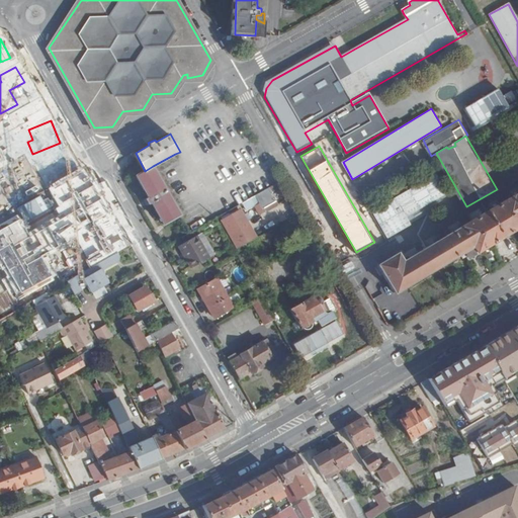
[(64,148),(42,159),(53,180),(75,168),(64,148)]
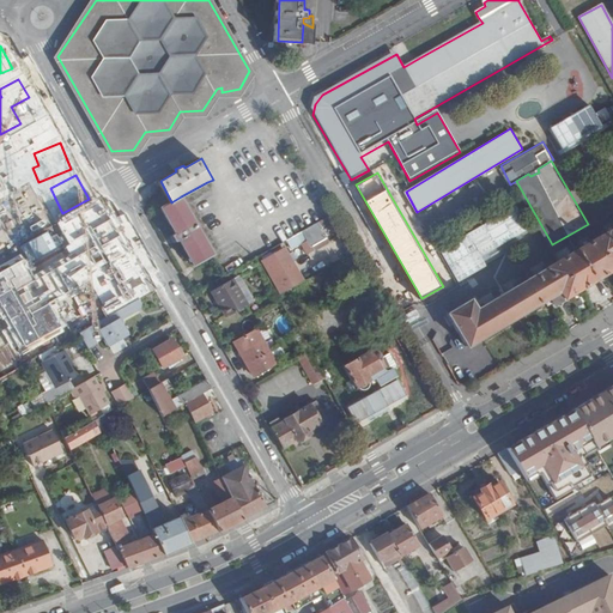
[(212,253),(181,196),(171,202),(162,207),(176,232),(171,236),(175,243),(180,240),(194,263),(212,253)]
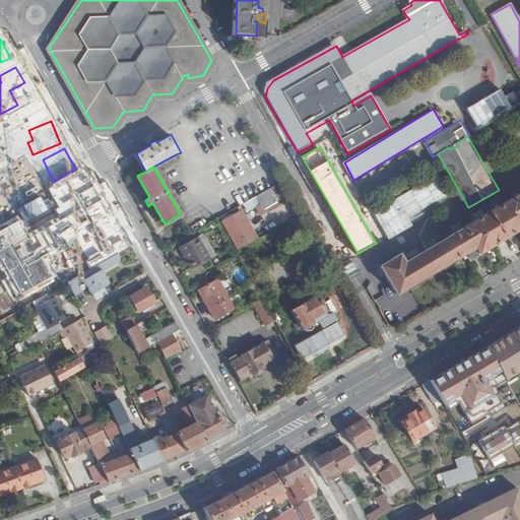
[(57,190),(67,212),(95,199),(84,177),(57,190)]
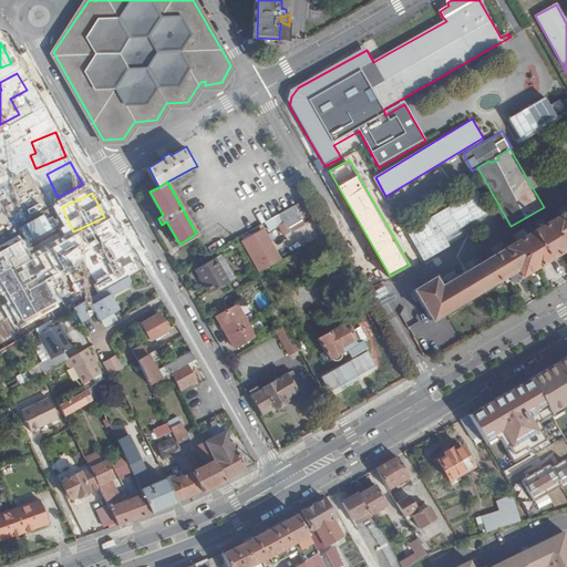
[(305,218),(297,204),(280,213),(289,228),(305,218)]
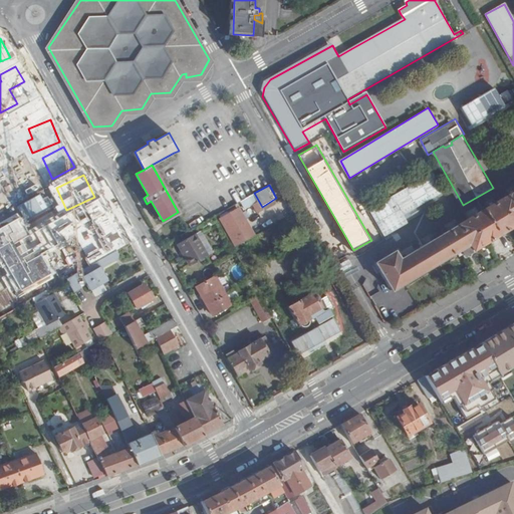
[(513,191),(483,210),(400,259),(394,251),(375,262),(392,289),(462,248),(466,255),(497,236),(498,236),(513,226),(513,191)]
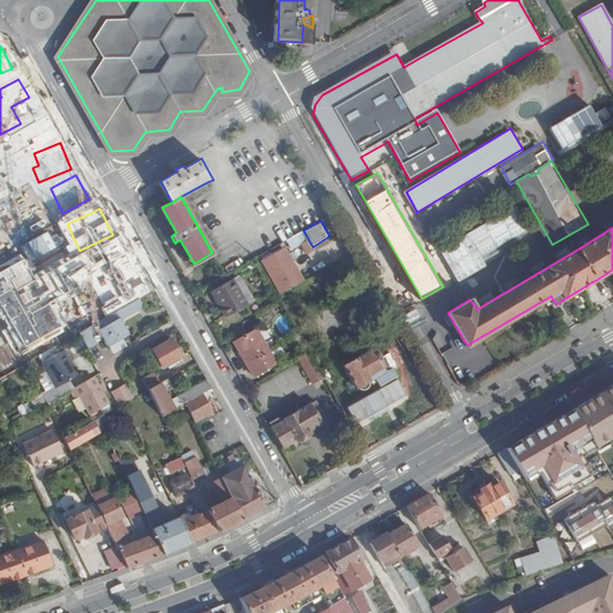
[(260,259),(279,295),(305,280),(286,244),(260,259)]
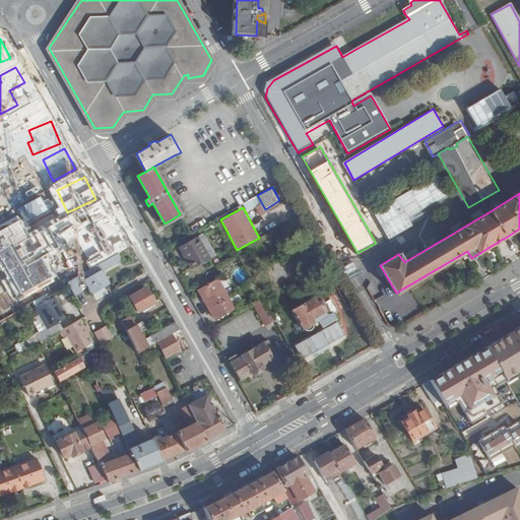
[(193,269),(211,259),(198,236),(180,246),(193,269)]
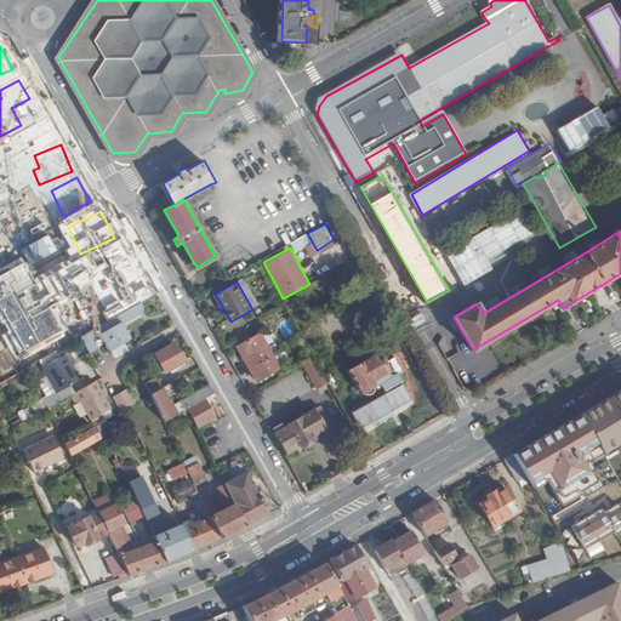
[(147,307),(143,302),(142,302),(124,313),(98,326),(102,334),(124,320),(125,323),(146,311),(147,307)]
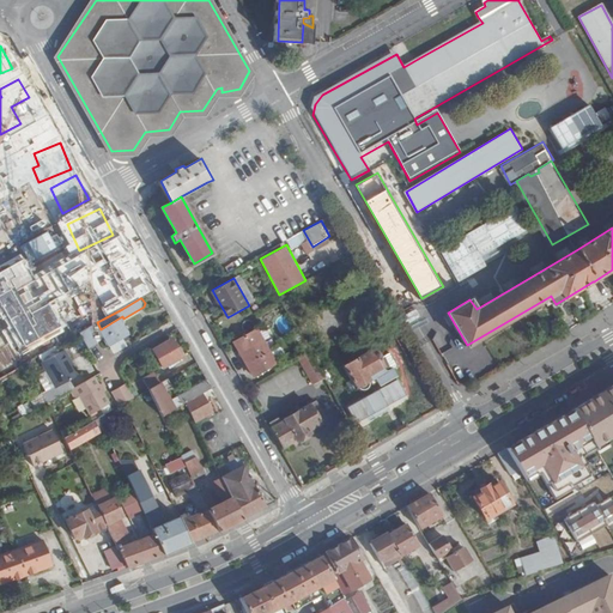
[(132,333),(123,319),(122,316),(101,329),(104,335),(110,345),(111,344),(126,335),(132,333)]
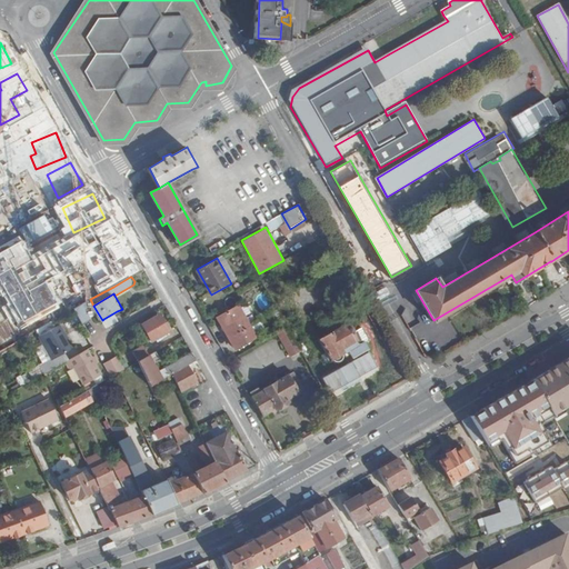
[(86,310),(93,306),(90,299),(75,308),(82,321),(90,317),(86,310)]
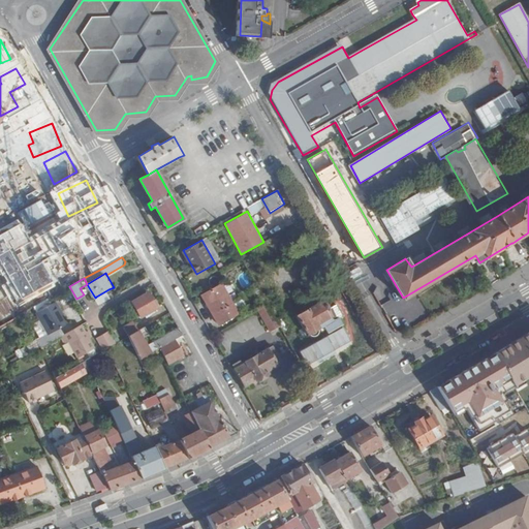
[(90,289),(87,284),(80,288),(84,294),(90,289)]
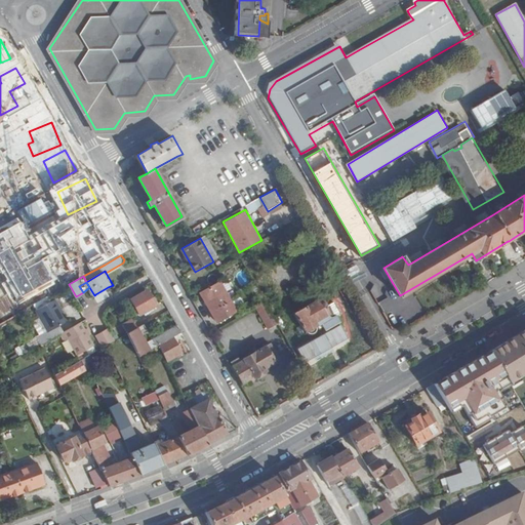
[(235,310),(219,282),(200,292),(216,321),(235,310)]
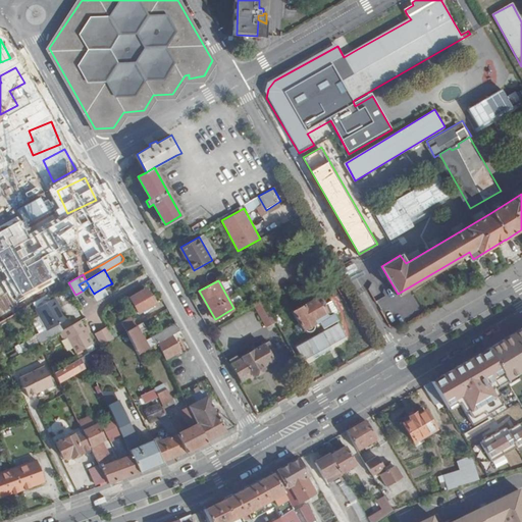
[(111,294),(107,285),(95,293),(100,300),(111,294)]
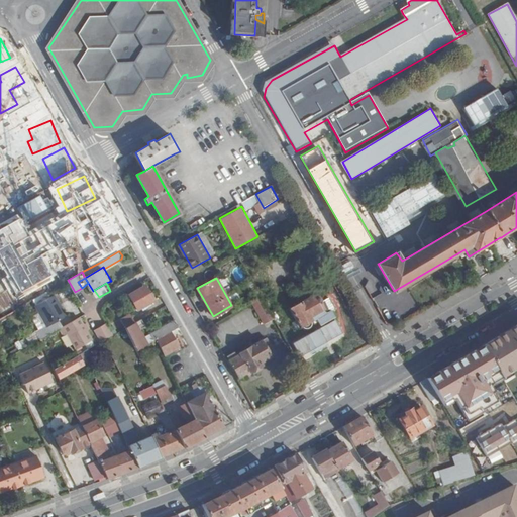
[(157,304),(144,286),(130,294),(138,309),(142,307),(144,310),(157,304)]
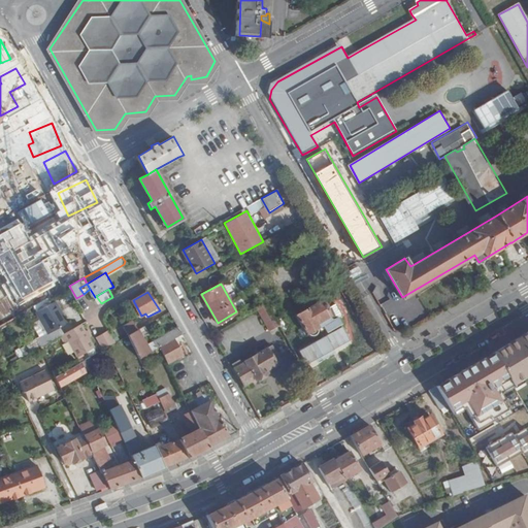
[(321,326),(325,324),(334,319),(323,299),(298,314),(308,333),(311,335),(316,335),(321,332),(321,326)]
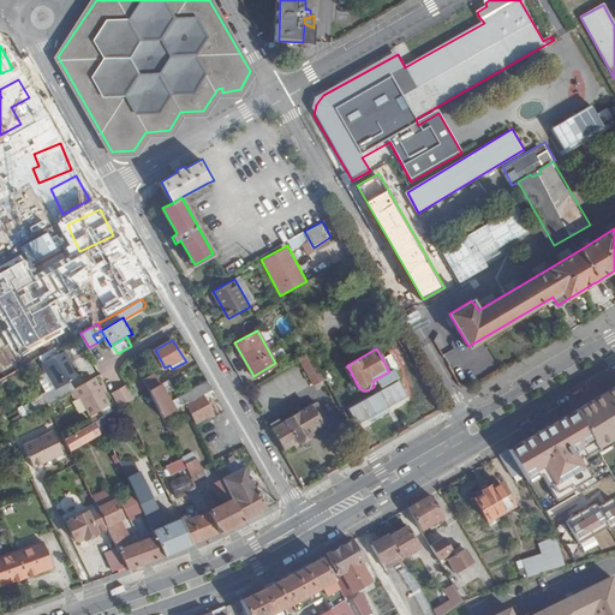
[(43,394),(48,402),(67,392),(64,383),(72,380),(79,375),(66,350),(43,363),(58,387),(43,394)]
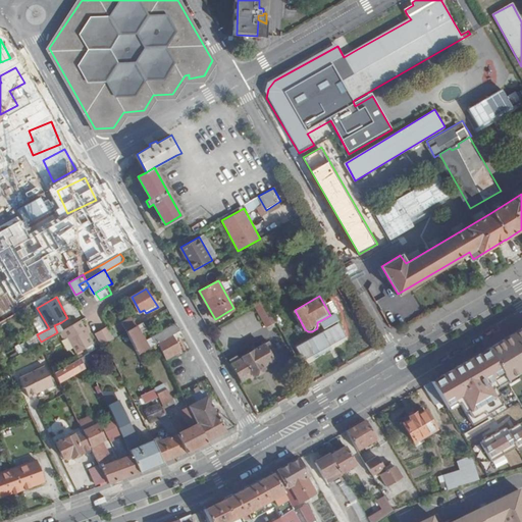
[(267,323),(276,318),(265,298),(256,303),(267,323)]
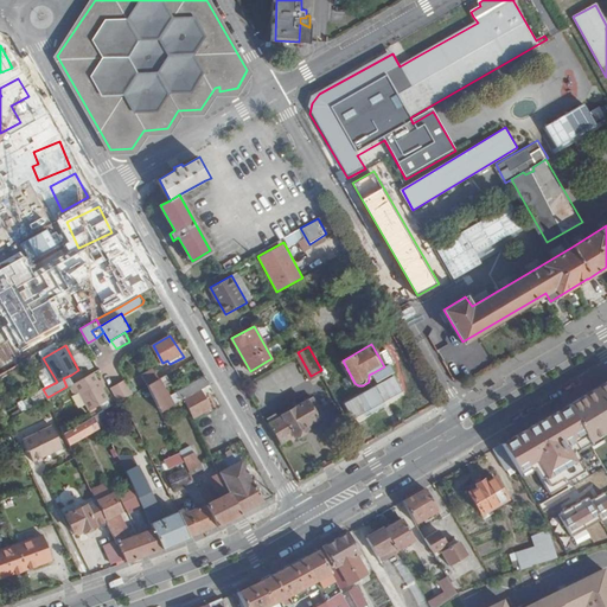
[(384,366),(374,372),(379,382),(396,372),(390,363),(384,366)]
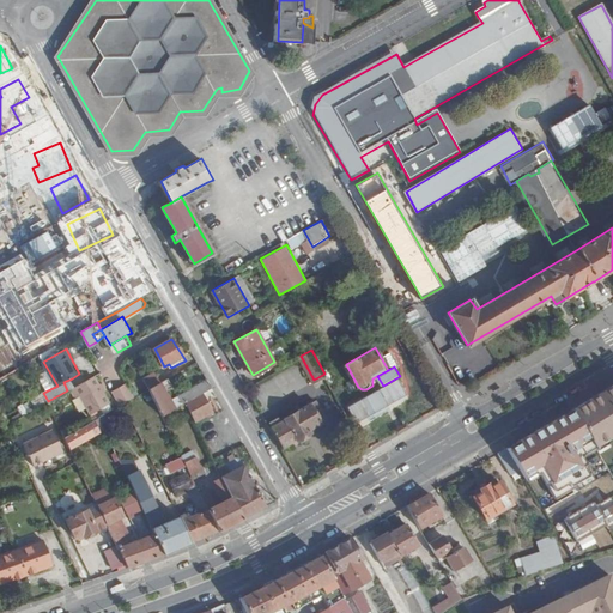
[(144,378),(149,389),(150,388),(161,382),(155,371),(144,378)]
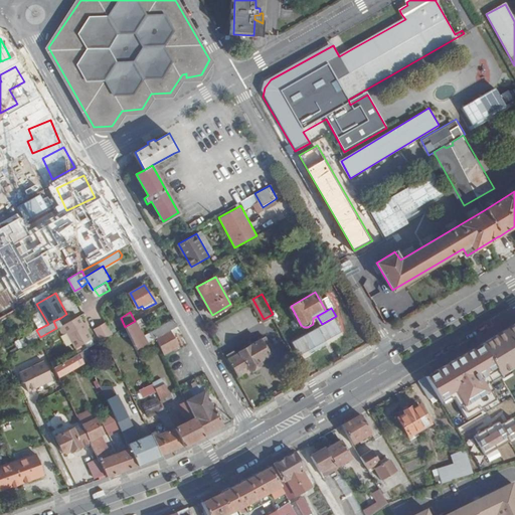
[(83,322),(79,315),(63,324),(67,331),(76,347),(94,337),(87,327),(83,322)]
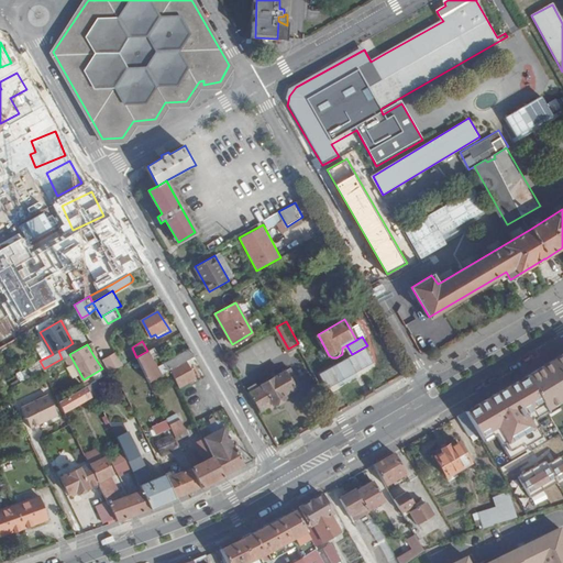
[(66,356),(69,354),(66,348),(58,351),(62,359),(66,356)]
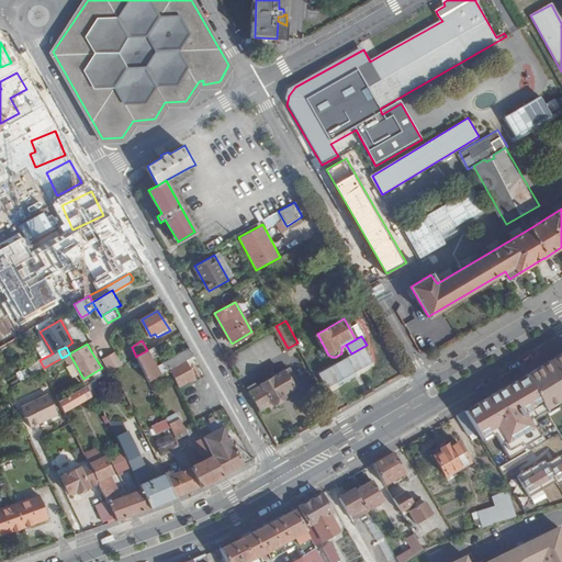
[(157,352),(154,347),(147,350),(137,356),(149,381),(160,375),(152,356),(157,352)]
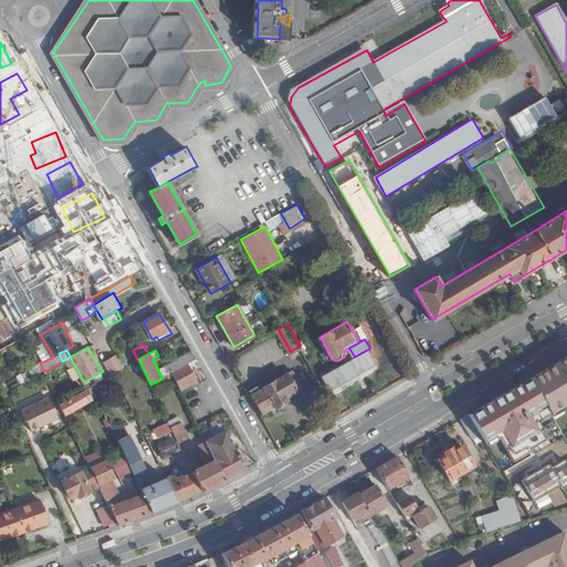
[(188,363),(197,359),(193,350),(168,362),(174,371),(188,363)]
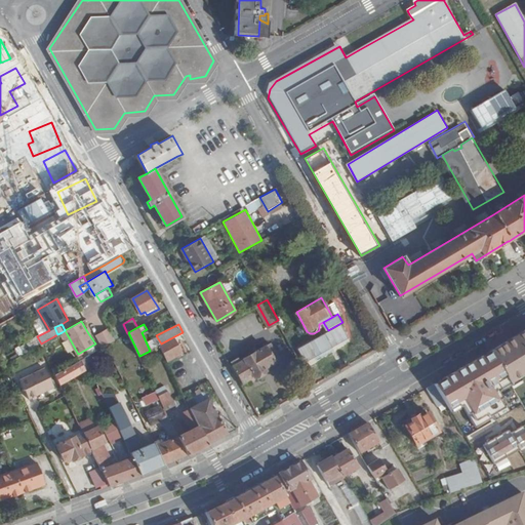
[(105,346),(107,345),(116,339),(109,327),(98,333),(105,346)]
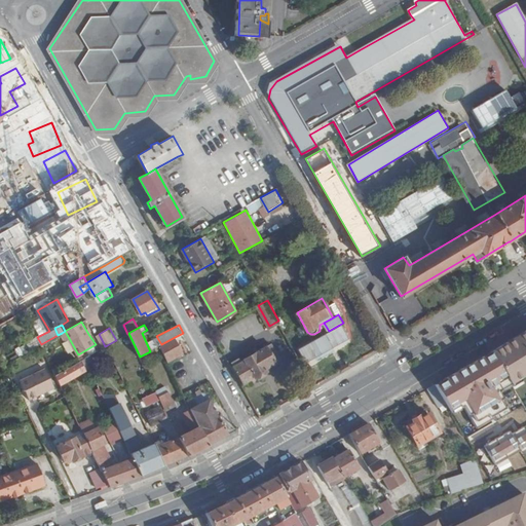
[(28,343),(31,350),(41,344),(37,337),(28,343)]
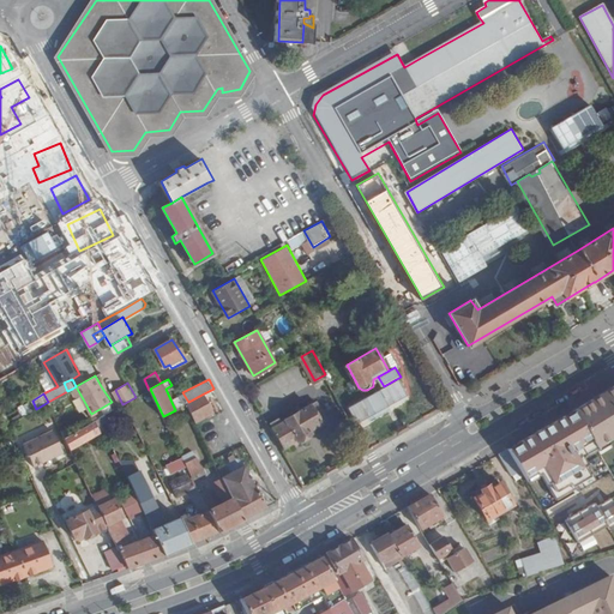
[(197,422),(214,413),(204,393),(188,402),(187,403),(197,422)]
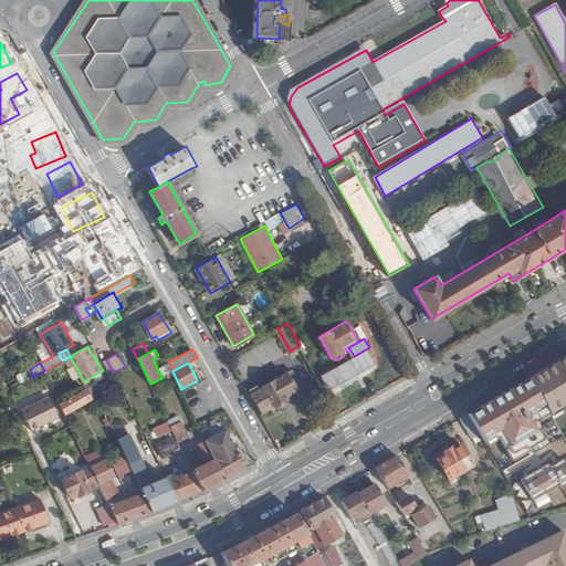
[(248,394),(259,413),(276,405),(278,407),(284,402),(283,400),(285,398),(284,396),(289,395),(287,392),(295,389),(294,386),(299,384),(291,368),(287,369),(286,367),(282,369),(283,373),(248,394)]
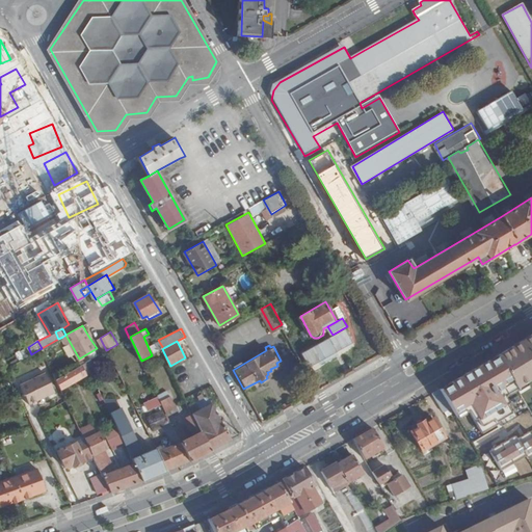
[(21,350),(25,357),(31,354),(28,347),(21,350)]
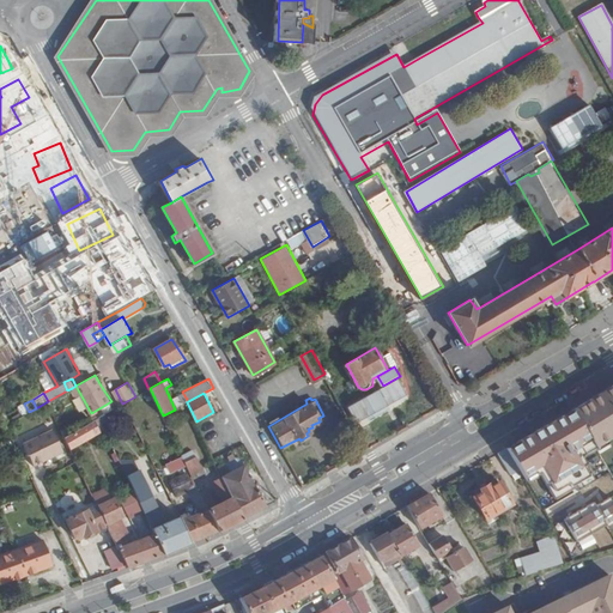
[(101,417),(105,428),(110,424),(105,413),(101,417)]
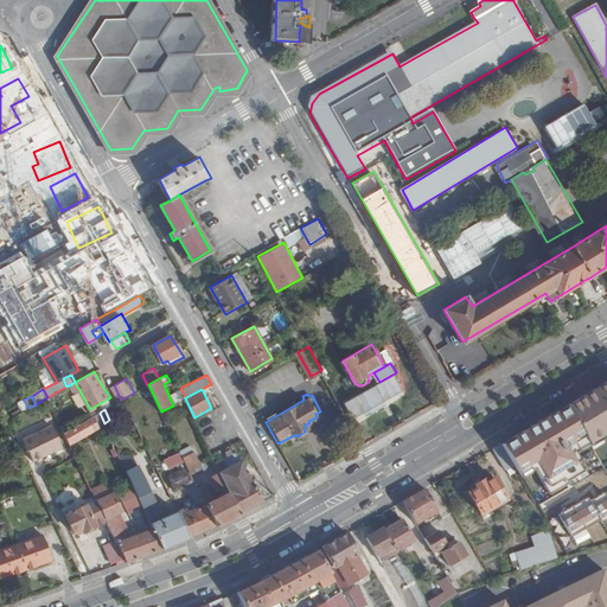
[(94,415),(98,427),(104,423),(100,413),(94,415)]
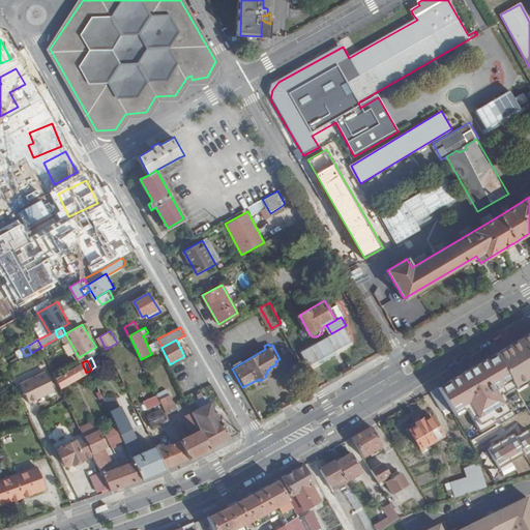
[(56,377),(60,386),(86,373),(82,362),(56,377)]
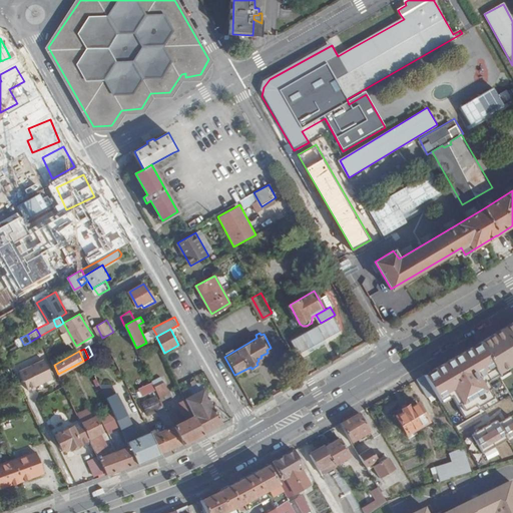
[(54,378),(46,360),(22,372),(30,390),(54,378)]
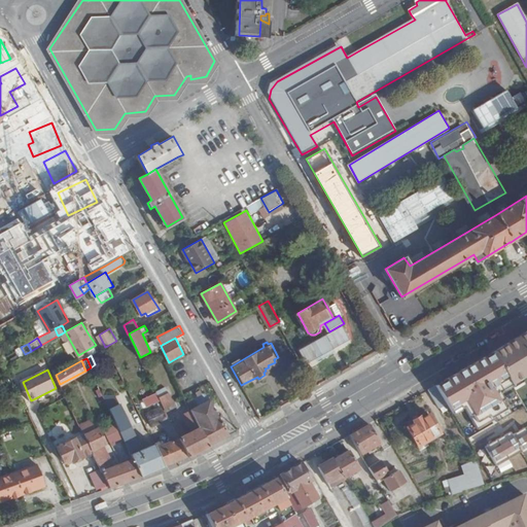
[(440,410),(448,405),(437,385),(429,390),(440,410)]
